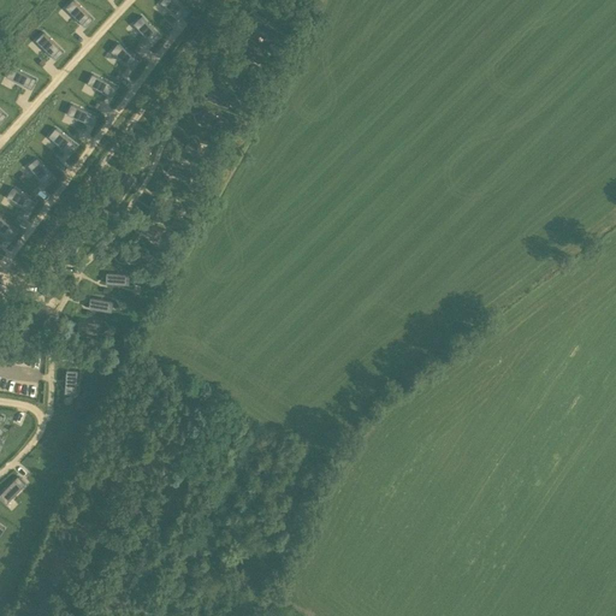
[(176,0),(167,0),(164,5),(178,17),(179,17),(182,19),(189,11),(185,7),(176,0)]
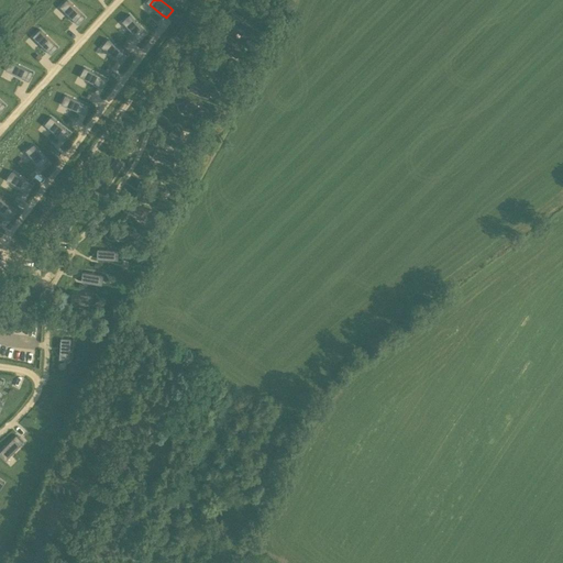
[(69,2),(63,10),(75,21),(78,24),(85,18),(81,14),(69,2)]
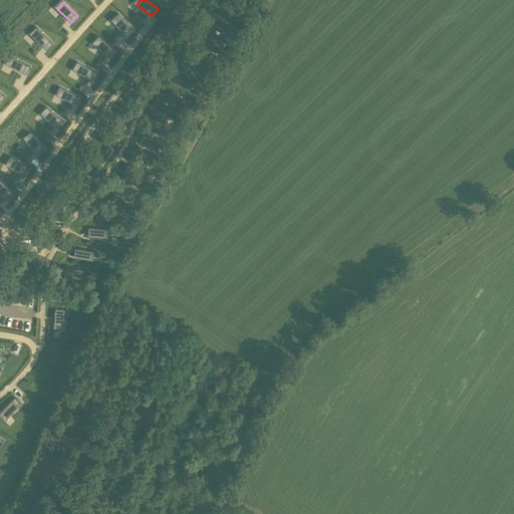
[(210,9),(204,16),(228,32),(232,27),(233,25),(232,25),(210,9)]
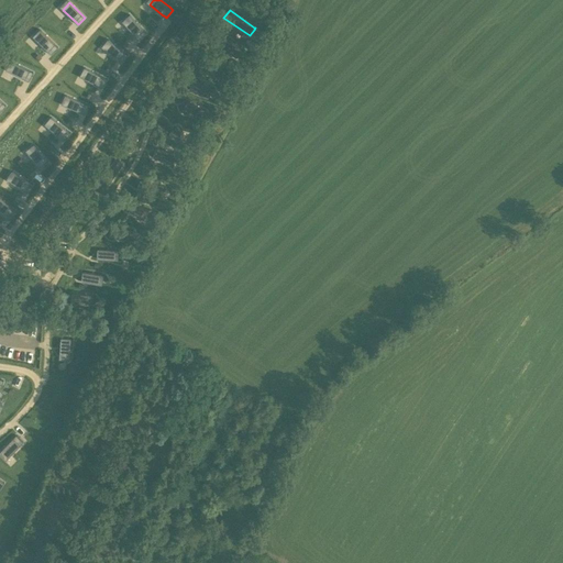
[(132,18),(125,24),(136,36),(140,40),(146,33),(144,30),(132,18)]
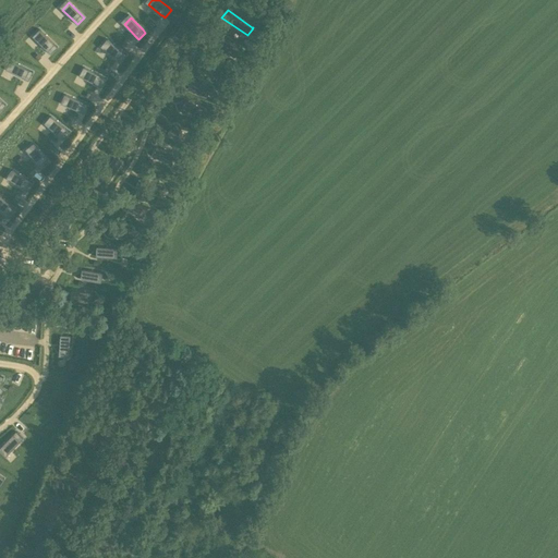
[(43,32),(35,39),(47,51),(50,53),(57,47),(55,44),(43,32)]
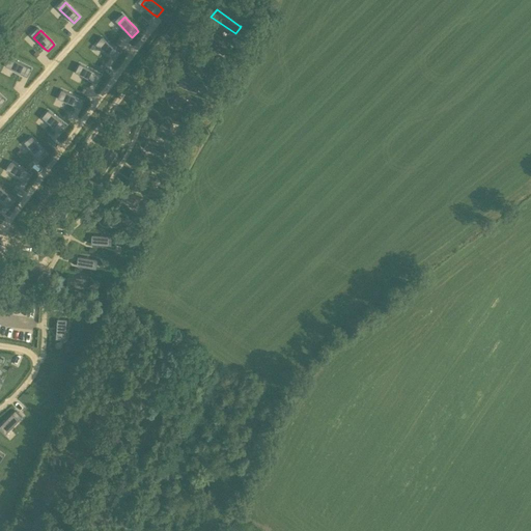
[(212,35),(206,43),(219,52),(225,44),(212,35)]
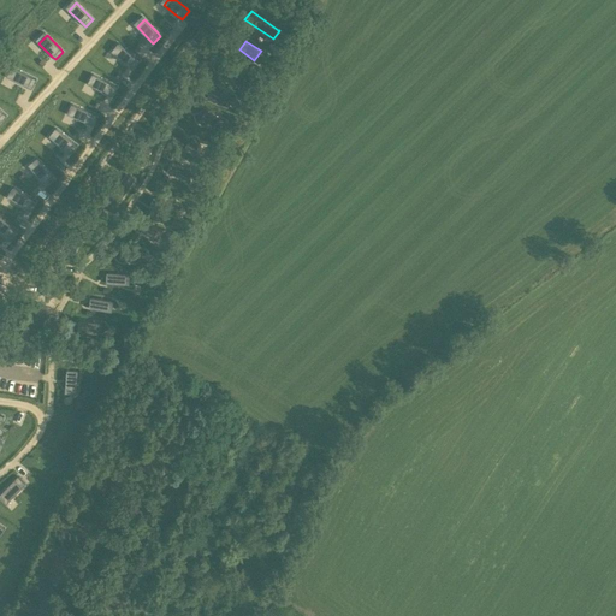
[(122,46),(114,54),(129,65),(132,69),(140,60),(136,57),(122,46)]
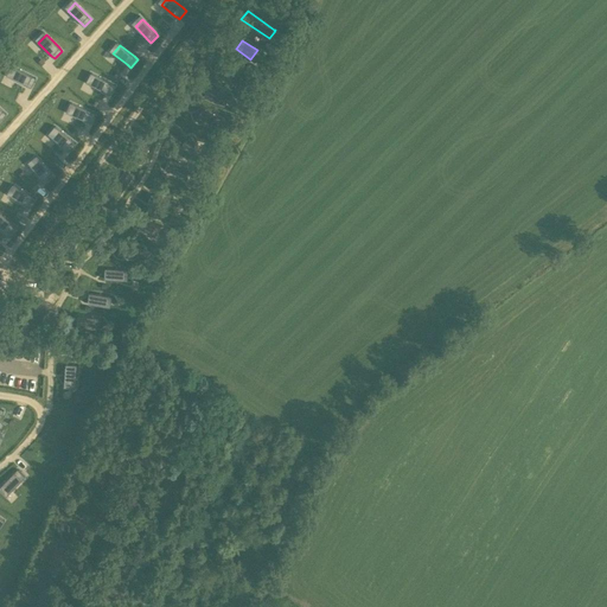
[(224,66),(221,77),(237,83),(241,72),(224,66)]
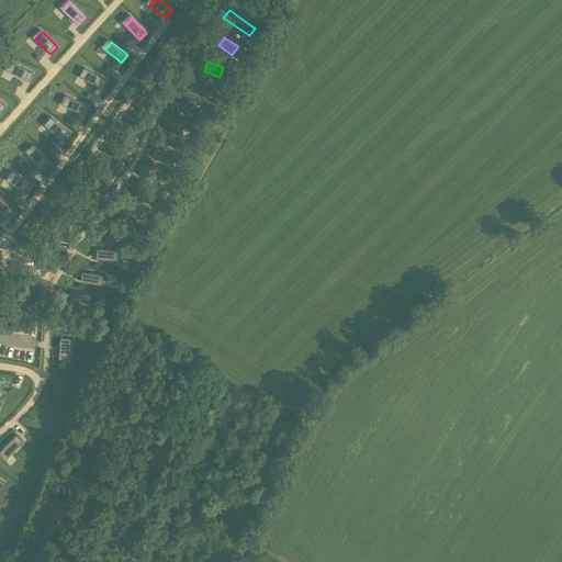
[(14,63),(9,71),(24,79),(27,81),(33,71),(29,70),(14,63)]
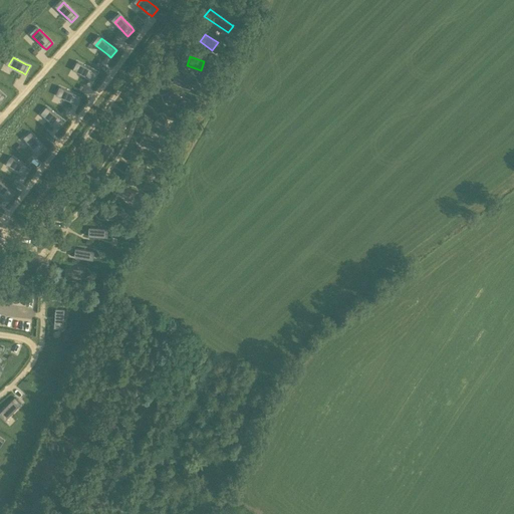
[(80,63),(76,71),(89,78),(93,80),(97,71),(94,70),(80,63)]
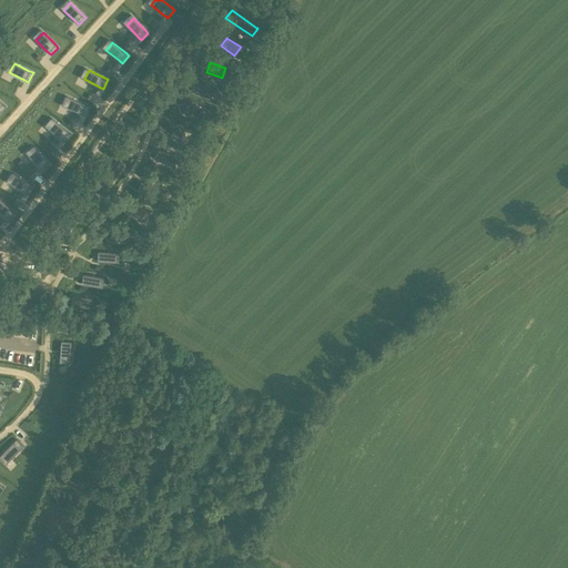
[(198,80),(192,88),(205,98),(212,90),(198,80)]
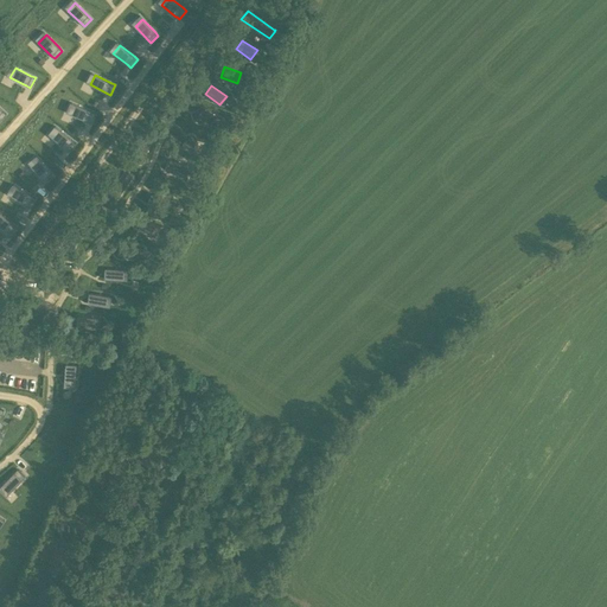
[(75,104),(70,114),(87,121),(91,123),(96,113),(91,112),(75,104)]
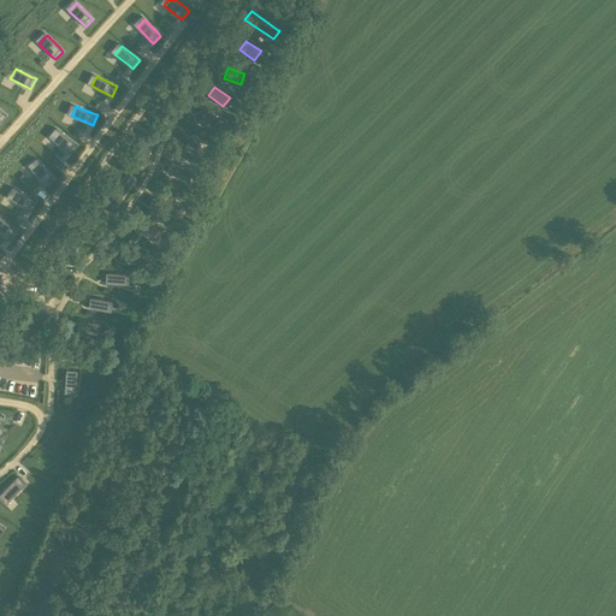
[(203,111),(199,120),(215,129),(220,119),(203,111)]
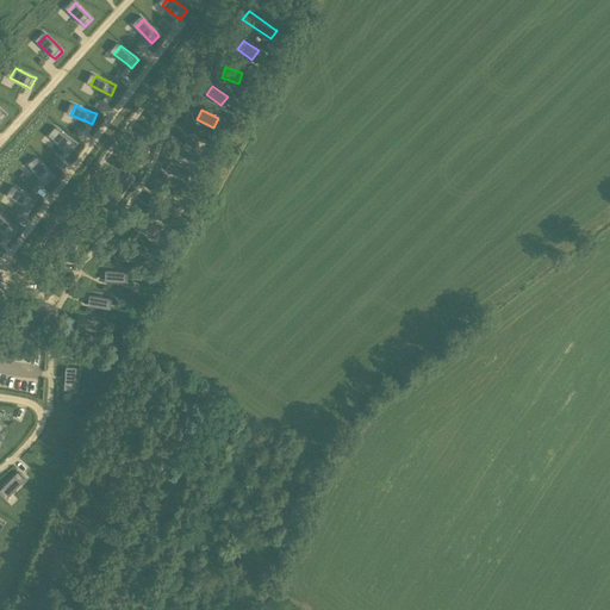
[(58,129),(51,137),(66,149),(69,153),(76,143),(73,141),(58,129)]
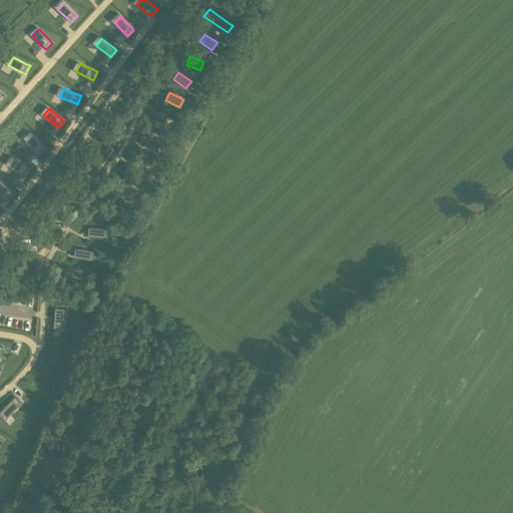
[(121,111),(114,128),(123,132),(130,114),(121,111)]
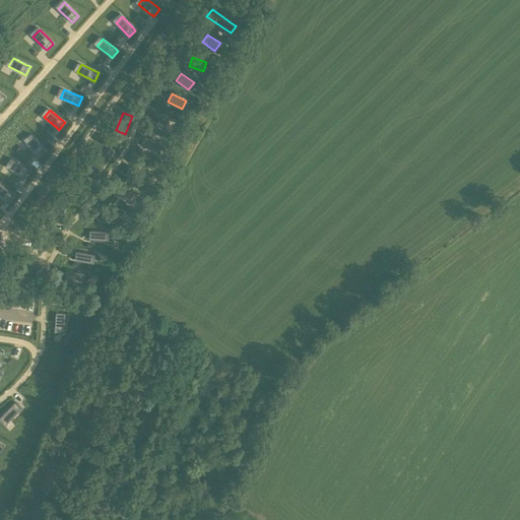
[(159,117),(154,124),(167,133),(172,125),(159,117)]
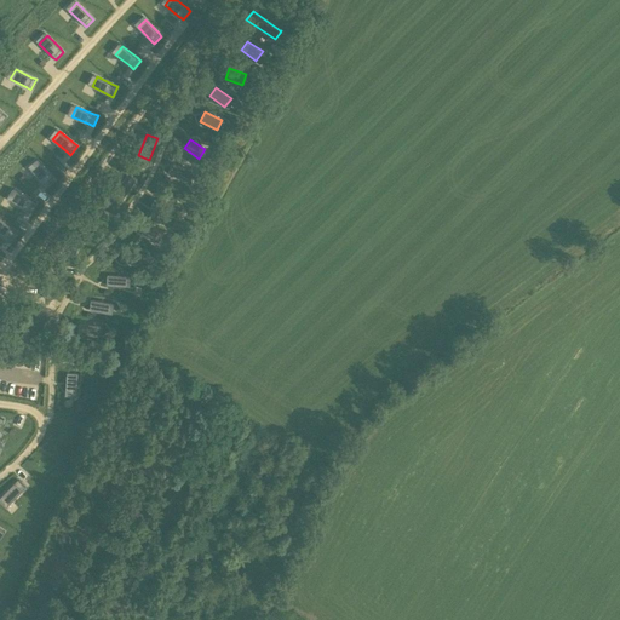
[(40,162),(32,170),(42,183),(46,188),(55,181),(52,177),(40,162)]
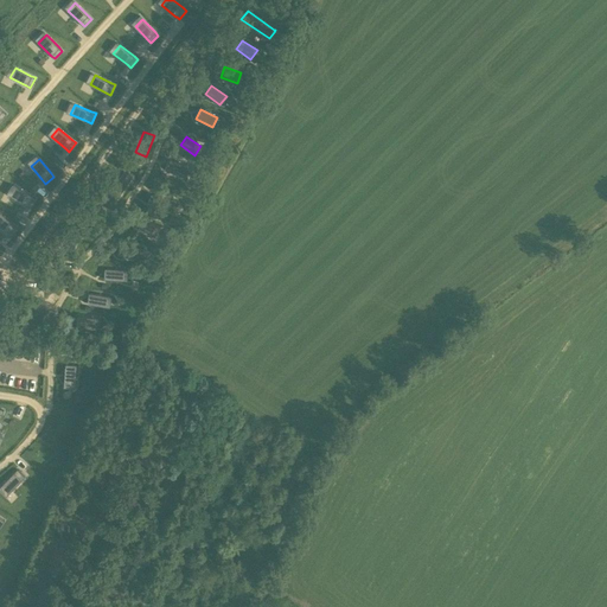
[(167,159),(164,168),(181,174),(185,165),(171,160),(167,159)]
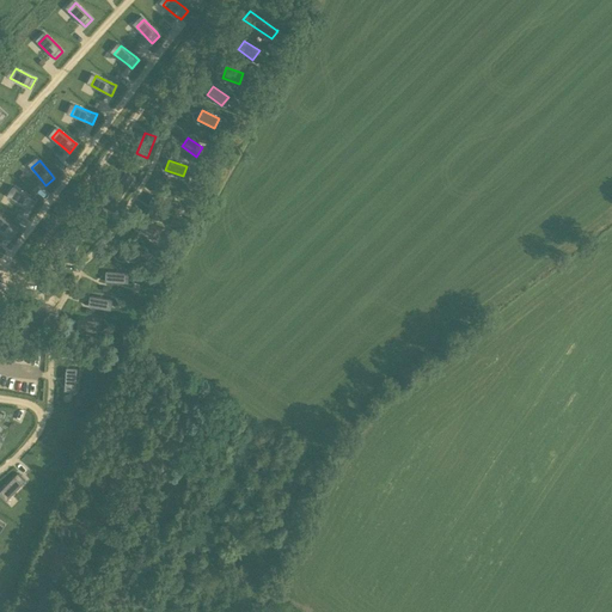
[(114,164),(109,185),(120,188),(124,166),(114,164)]
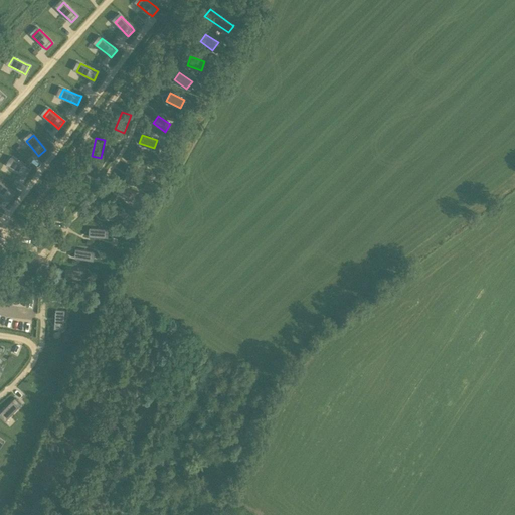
[(14,158),(9,166),(22,174),(25,176),(30,168),(27,166),(14,158)]
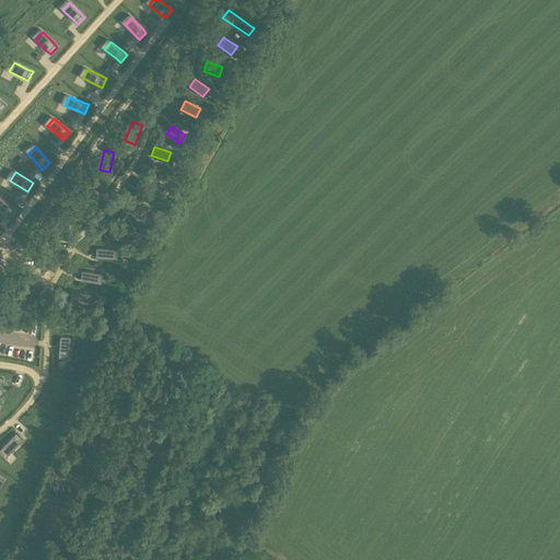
[(140,178),(136,187),(151,194),(155,185),(140,178)]
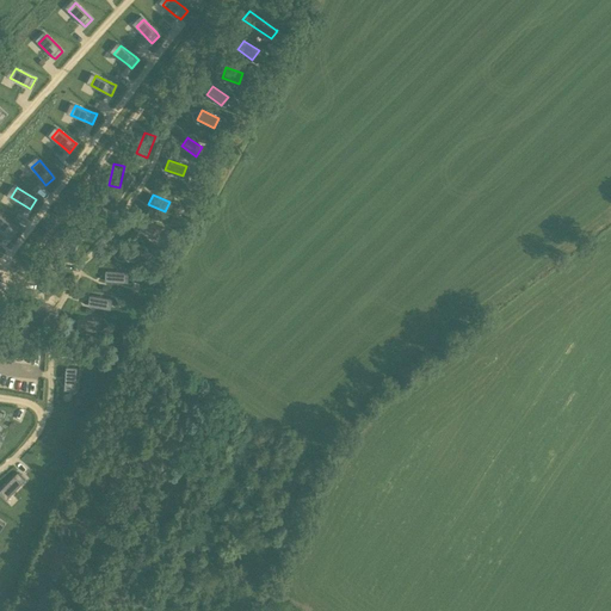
[(0,215),(0,228),(7,235),(11,238),(18,229),(14,227),(0,215)]
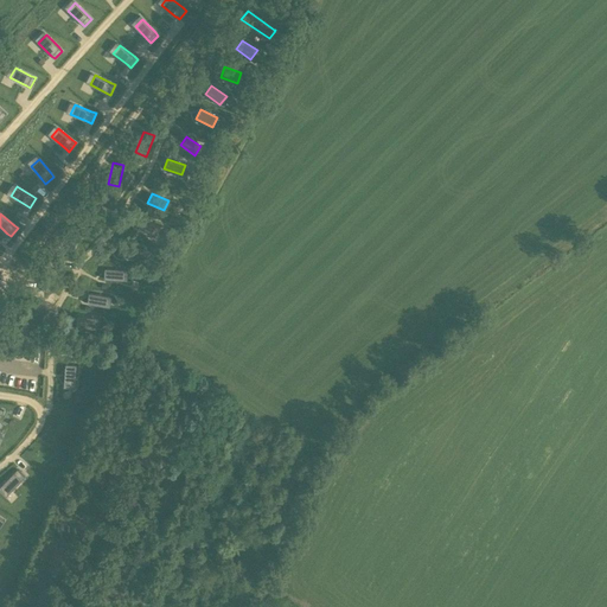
[(139,215),(134,224),(151,232),(155,222),(139,215)]
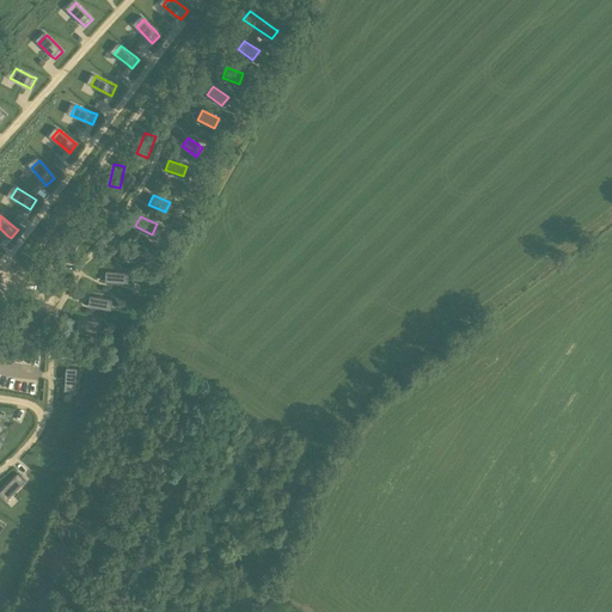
[(85,219),(69,236),(78,243),(93,226),(85,219)]
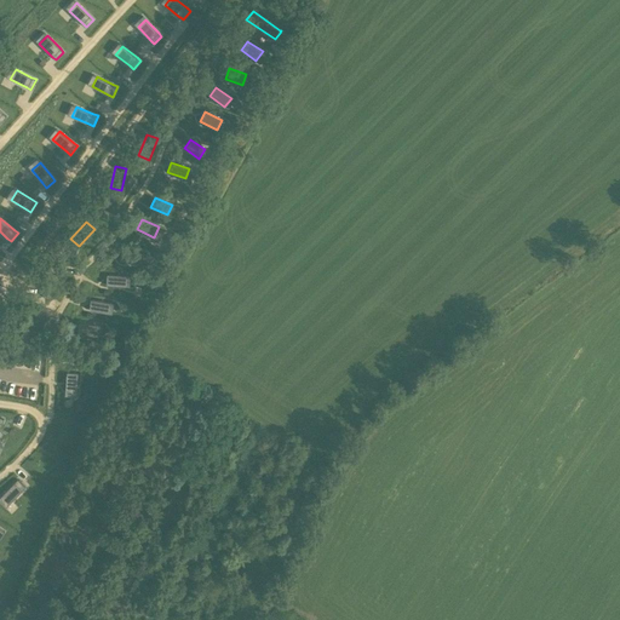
[(122,250),(120,260),(138,264),(141,253),(122,250)]
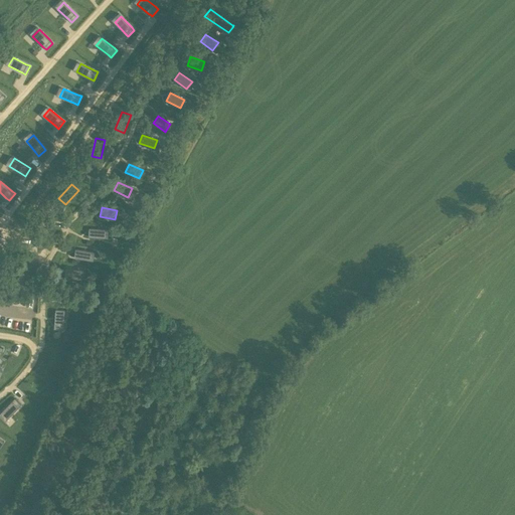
[(89,227),(89,236),(104,237),(104,231),(105,228),(97,227),(89,227)]
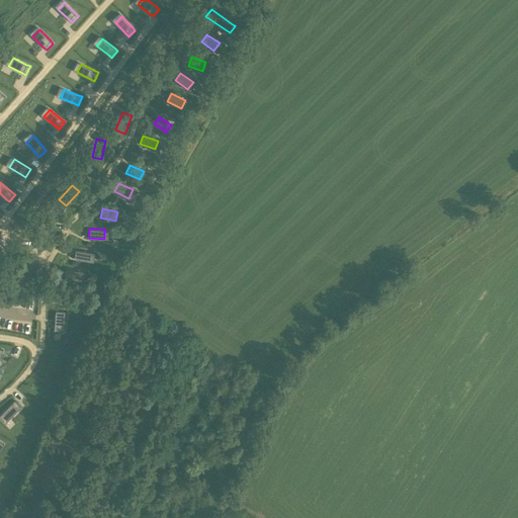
[(76,250),(74,259),(89,261),(91,252),(76,250)]
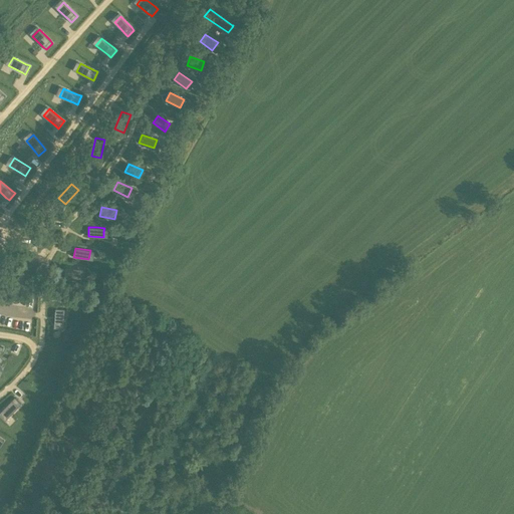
[(65,267),(64,277),(79,278),(80,269),(65,267)]
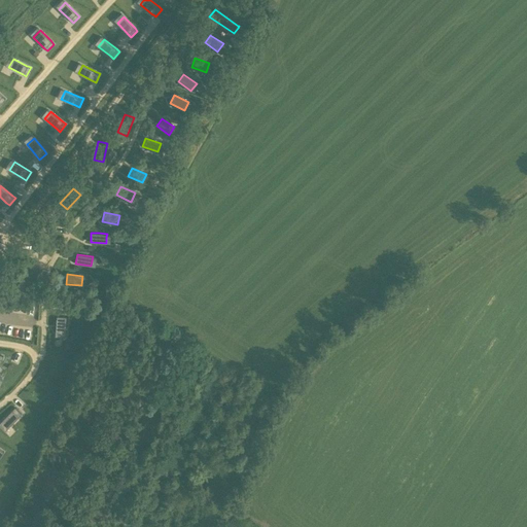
[(59,316),(59,332),(68,332),(68,316),(59,316)]
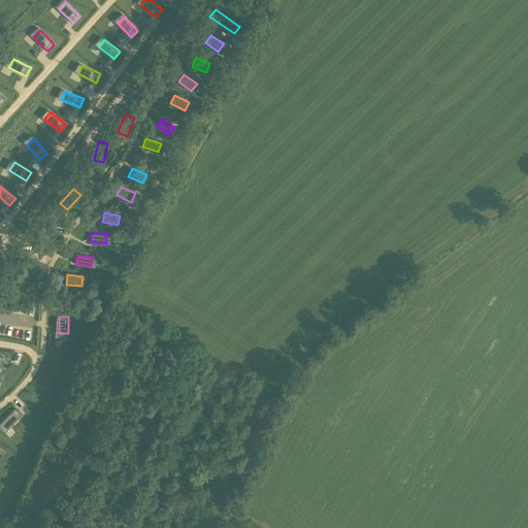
[(12,410),(1,422),(8,428),(19,417),(22,415),(14,407),(12,410)]
